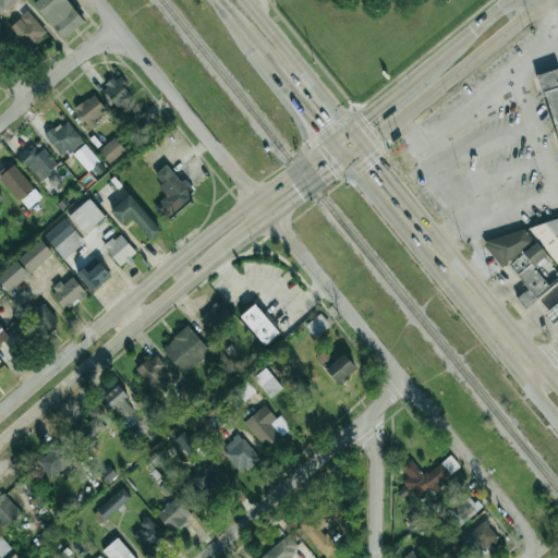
[(15,0),(0,0),(0,11),(2,13),(15,0)]
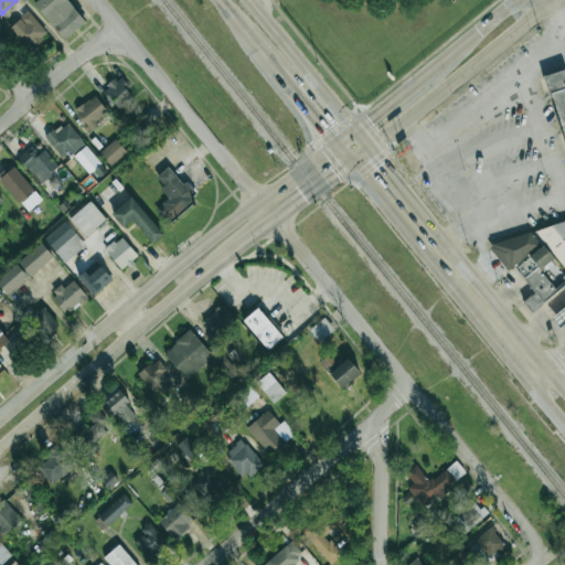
[(85,22),(66,0),(36,0),(33,3),(64,40),(85,22)]
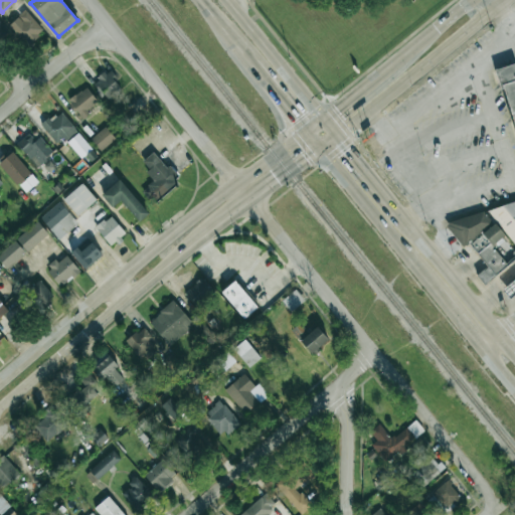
[(9,23),(25,45),(43,32),(26,10),(9,23)]
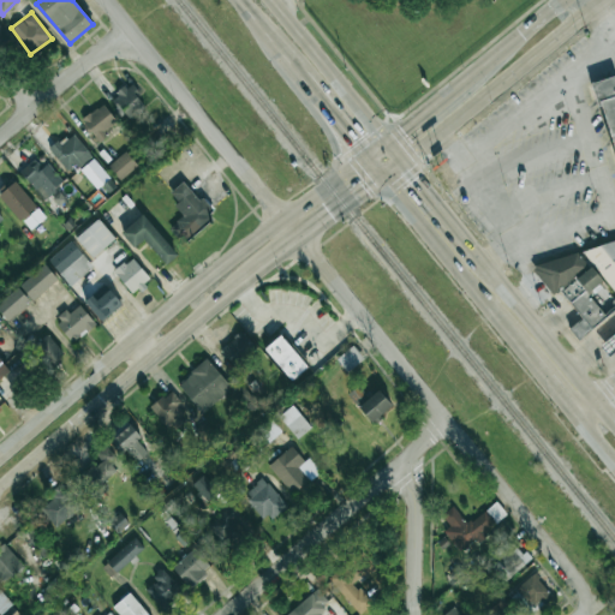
[(614,153),(595,85),(614,78),(614,153)]
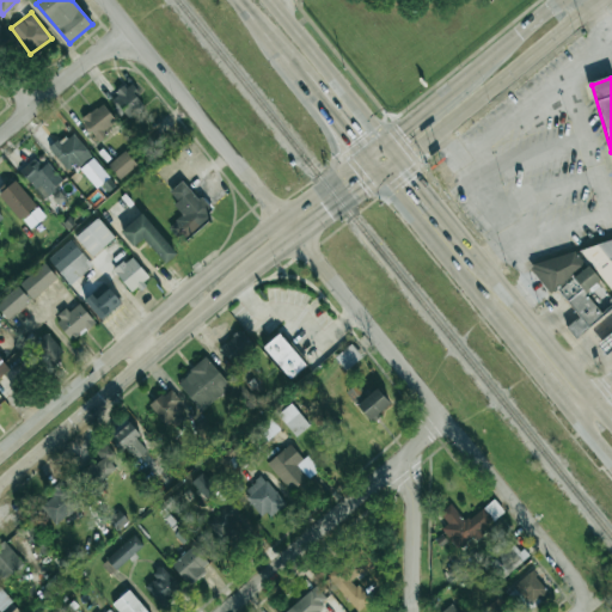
[(146,105),(129,84),(111,98),(129,120),(146,105)]
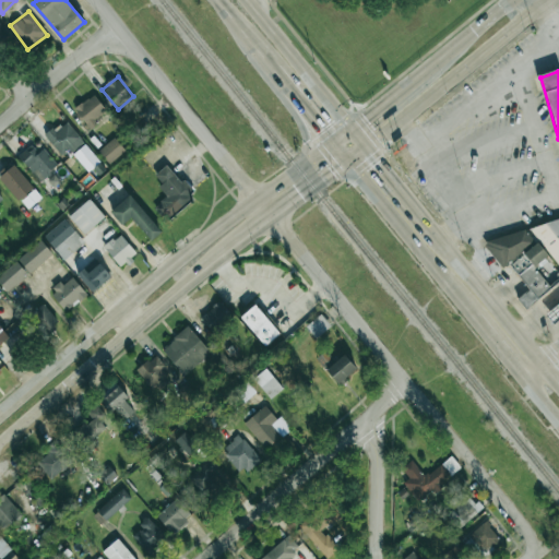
[(90,131),(98,125),(94,120),(106,111),(94,94),(73,108),(90,131)]
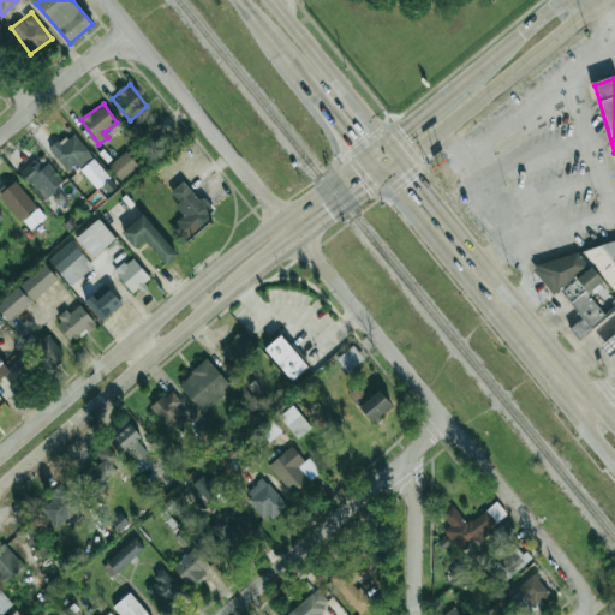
[(66,172),(76,165),(78,169),(93,159),(73,132),(49,149),(66,172)]
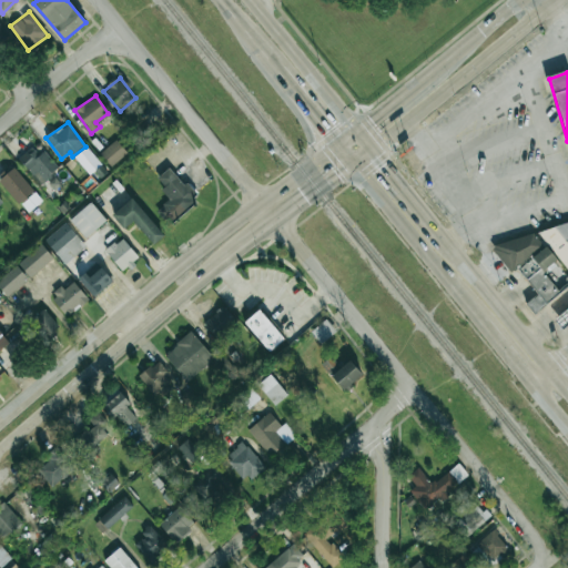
[(111,166),(127,153),(115,140),(100,153),(111,166)]
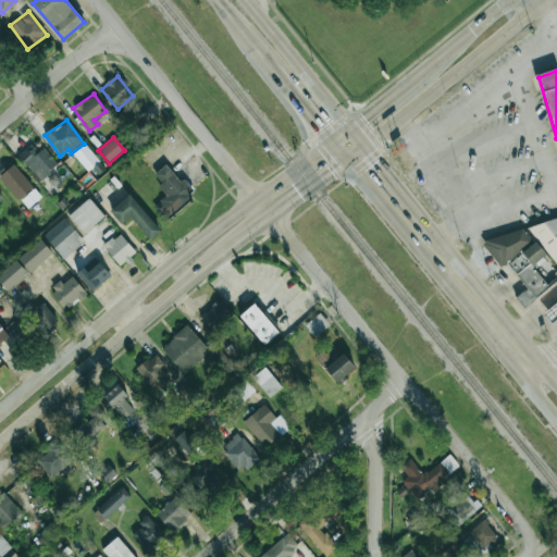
[(58,164),(42,148),(38,152),(31,144),(17,157),(40,181),(58,164)]
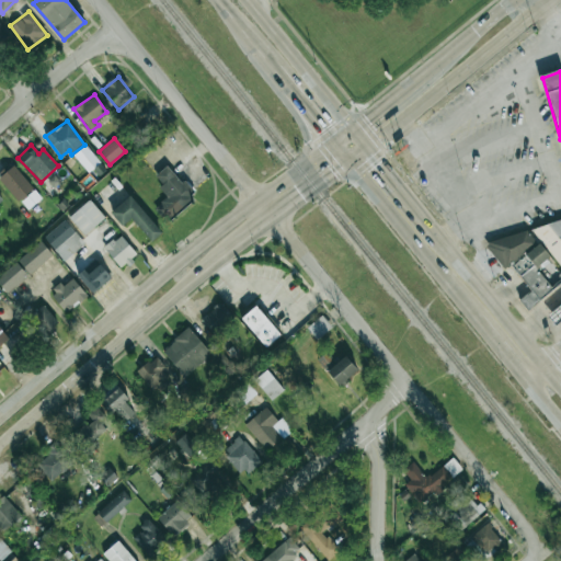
[(0,179),(26,212),(42,198),(13,165),(0,176),(0,179)]
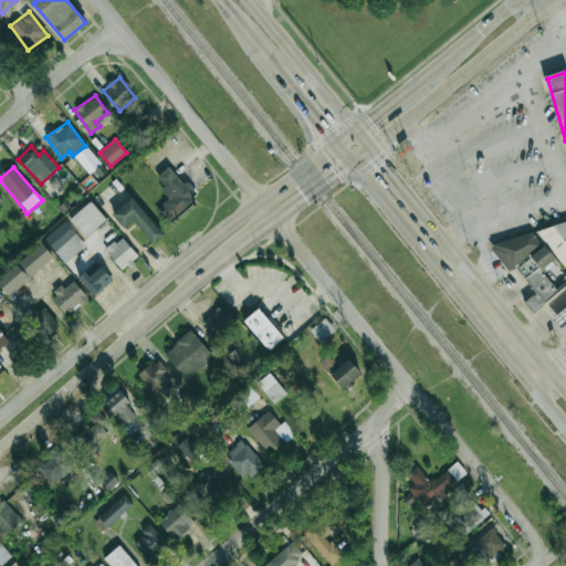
[(197,199),(170,167),(156,177),(164,186),(159,189),(168,199),(157,209),(168,222),(197,199)]
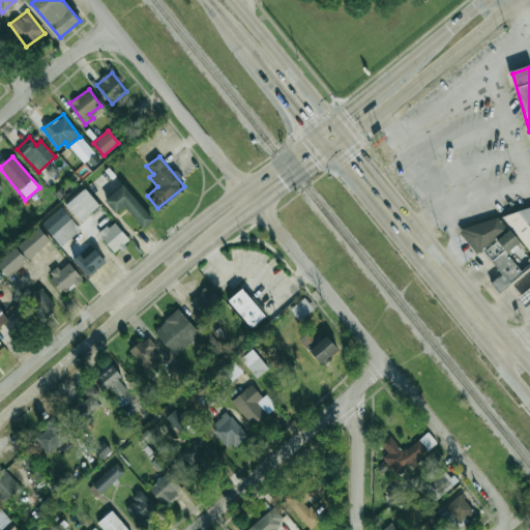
[(124,207),(144,229),(153,219),(122,185),(105,201),(116,214),(124,207)]
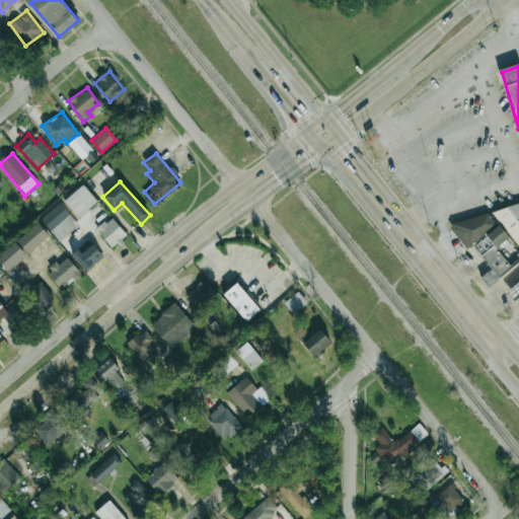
[(97,202),(82,184),(64,202),(79,218),(97,202)]
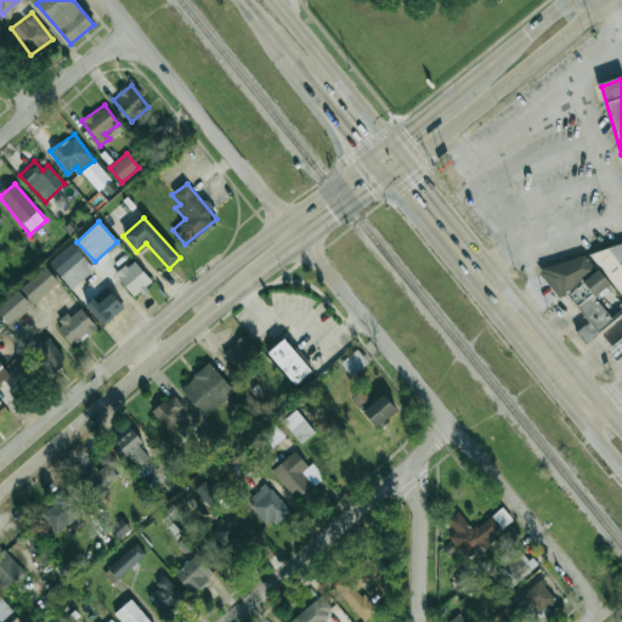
[(49,264),(72,289),(92,270),(69,244),(49,264)]
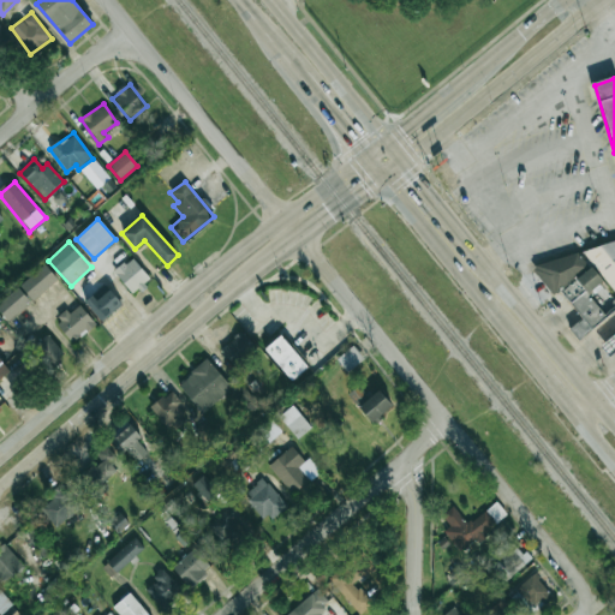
[(533,266),(614,242),(614,314),(579,341),(571,327),(583,318),(559,292),(533,266)]
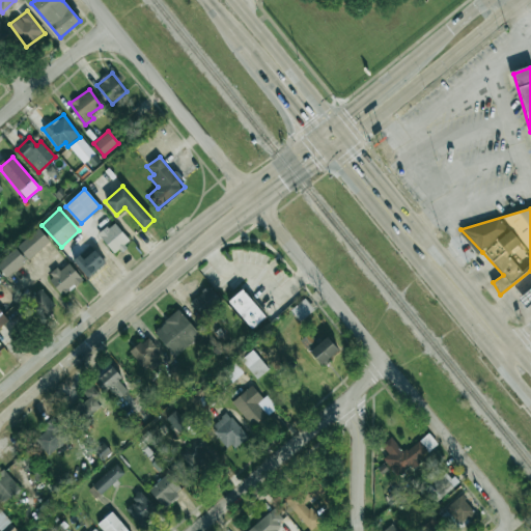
[(99,234),(113,255),(130,243),(114,222),(99,234)]
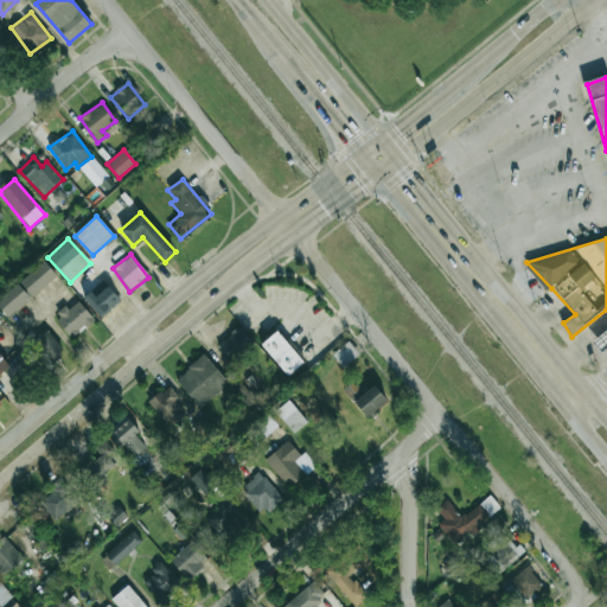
[(19,282),(32,298),(57,276),(44,261),(19,282)]
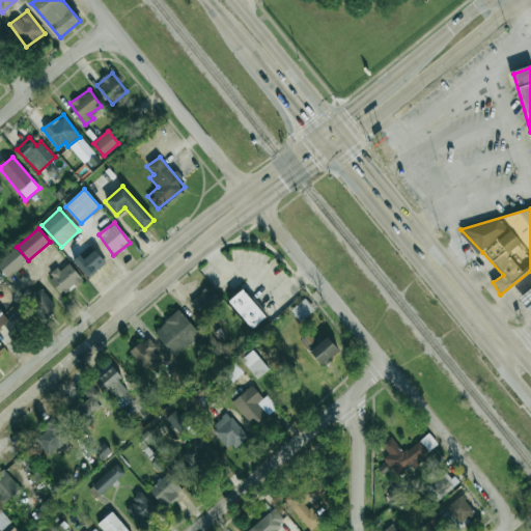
[(73,259),(85,278),(105,264),(92,246),(73,259)]
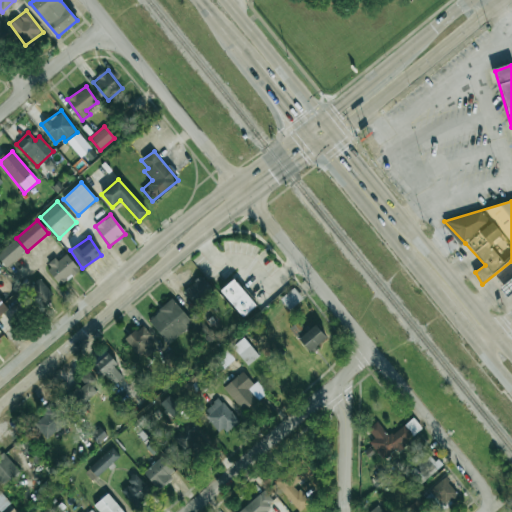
[(0,261),(7,269),(26,252),(14,239),(0,252),(0,261)]
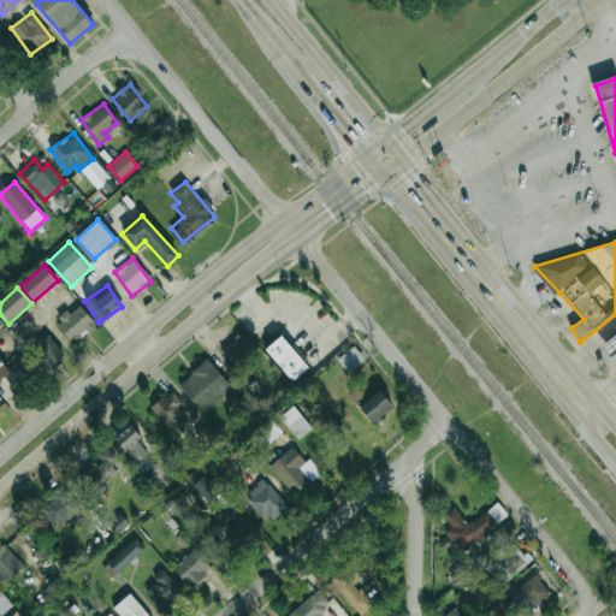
[(54,324),(72,344),(95,324),(77,303),(54,324)]
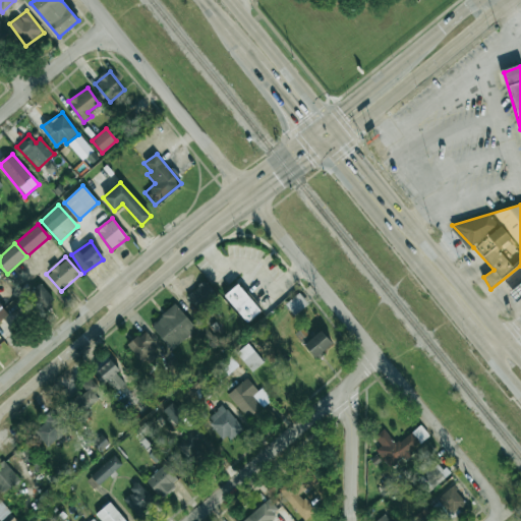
[(520,296),(520,283),(509,293),(516,301),(520,296)]
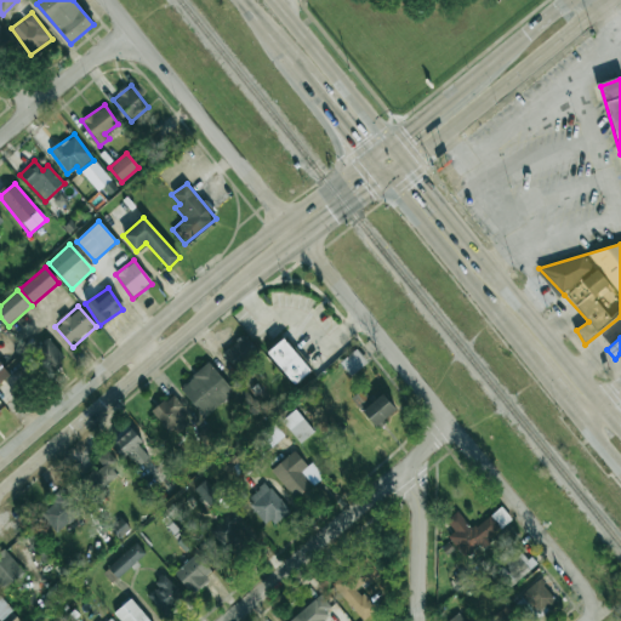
[(52,372),(67,359),(46,339),(33,352),(52,372)]
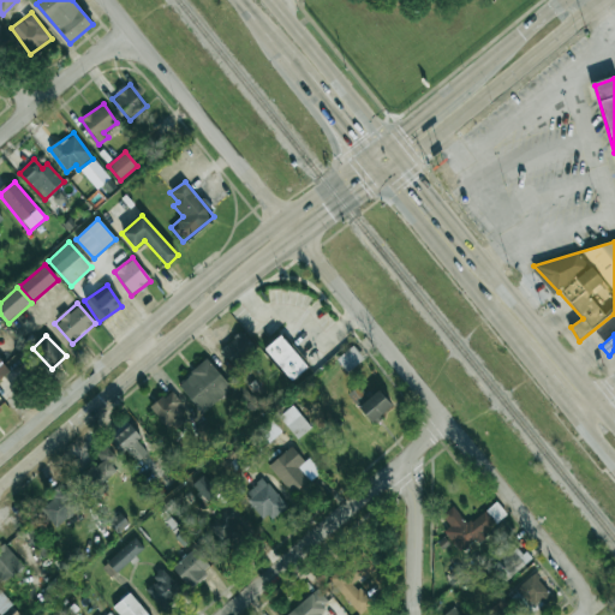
[(264,348),(291,381),(308,366),(281,335),(264,348)]
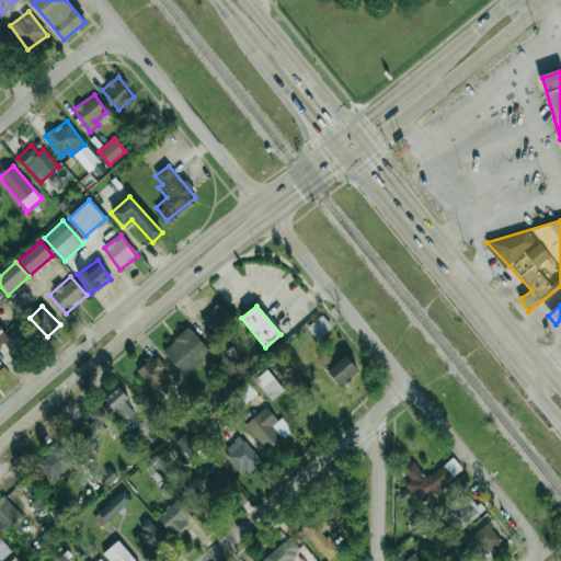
[(317,340),(332,328),(322,316),(307,328),(317,340)]
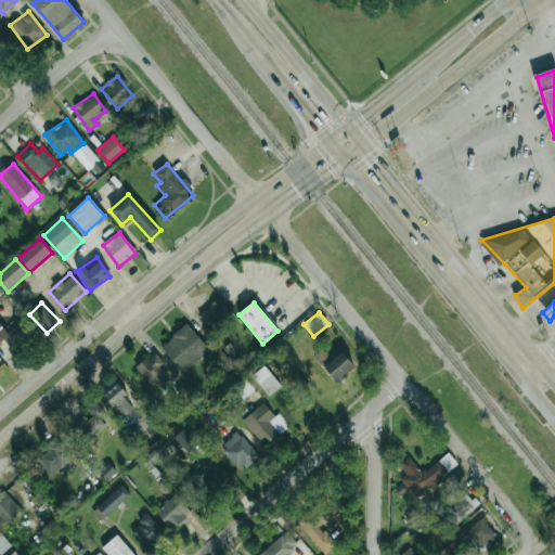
[(0,341),(9,334),(0,324),(0,341)]
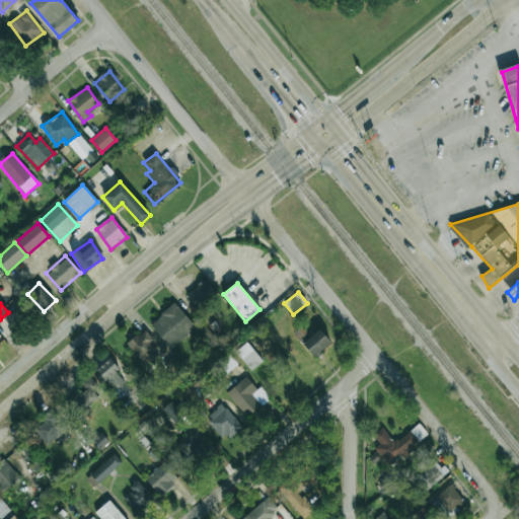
[(150,322),(169,349),(196,329),(176,303),(150,322)]
